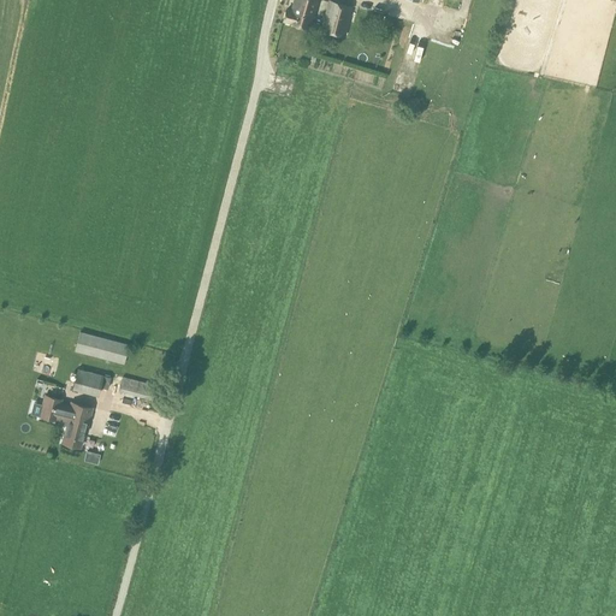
[(294,0),(291,12),(286,11),(284,21),(311,28),(318,0),(294,0)]
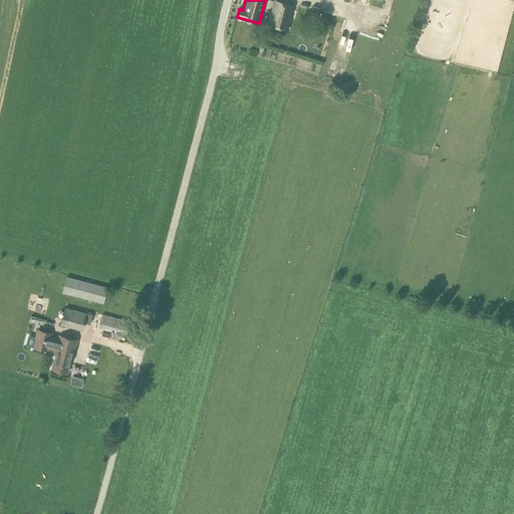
[(274,0),(268,25),(287,30),(295,5),(275,0),(274,0)]
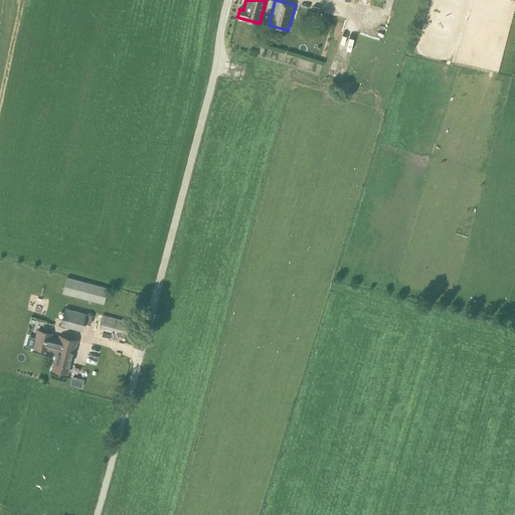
[(318,61),(258,45),(254,56),(314,73),(318,61)]
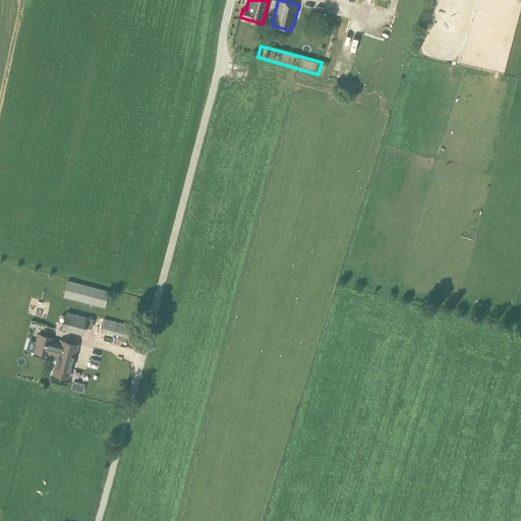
[(63,296),(106,307),(110,290),(68,280),(63,296)]
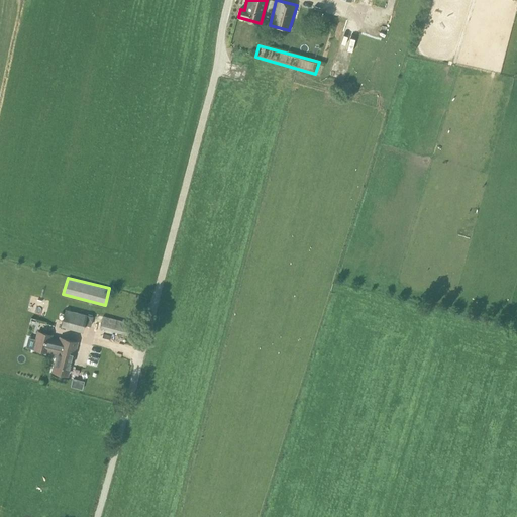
[(66,308),(61,325),(84,332),(85,324),(88,315),(66,308)]
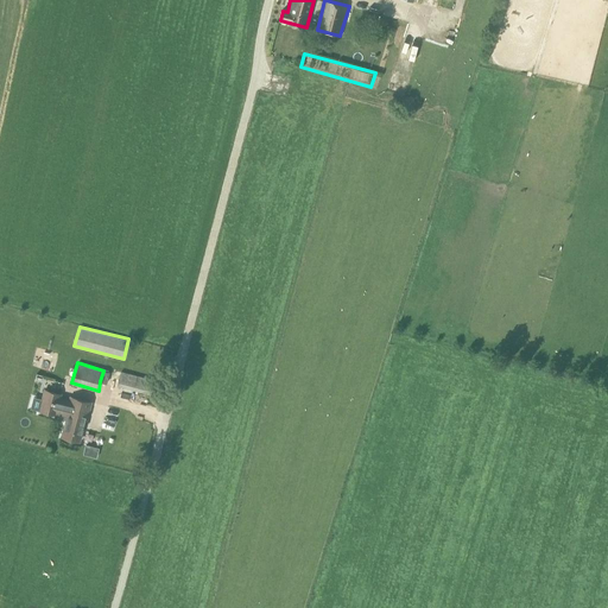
[(149,394),(153,379),(122,372),(122,371),(115,368),(112,380),(119,382),(118,386),(149,394)]
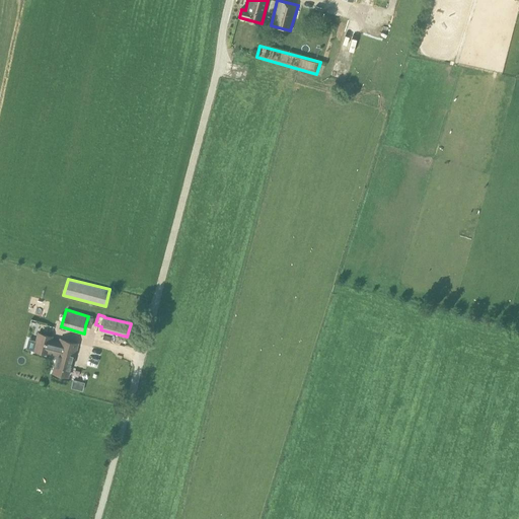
[(74,362),(79,343),(39,331),(34,350),(56,355),(55,358),(57,359),(53,372),(68,376),(72,362),(74,362)]
